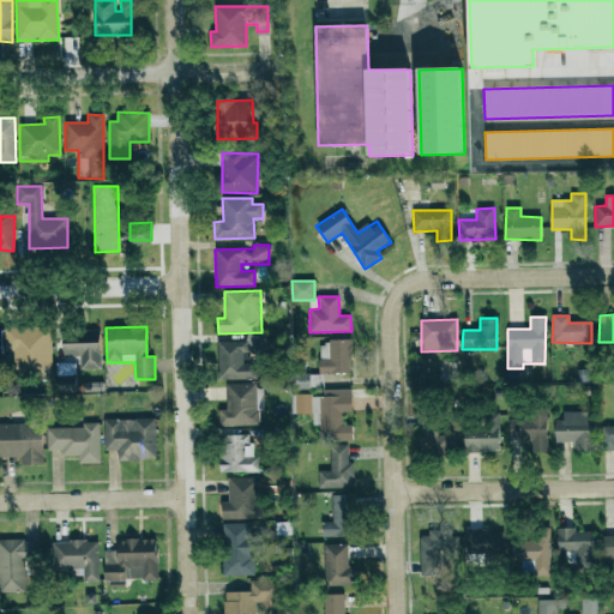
[(10,330),(11,362),(20,362),(20,378),(52,378),(50,329),(10,330)]
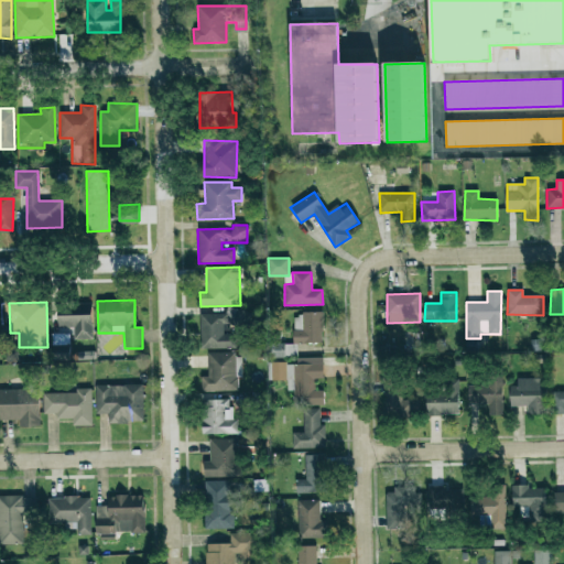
[(74,340),(93,339),(93,304),(57,304),(57,328),(74,328),(74,340)]
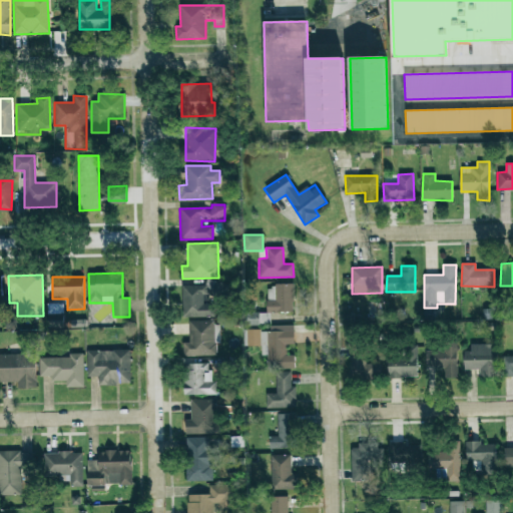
[(182,286),(182,318),(214,317),(214,304),(203,304),(203,295),(217,295),(217,280),(204,281),(204,286),(182,286)]
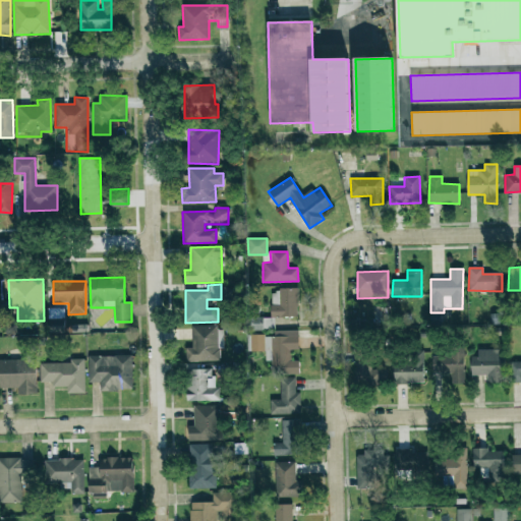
[(297,290),(271,289),(271,316),(297,317),(297,290)]
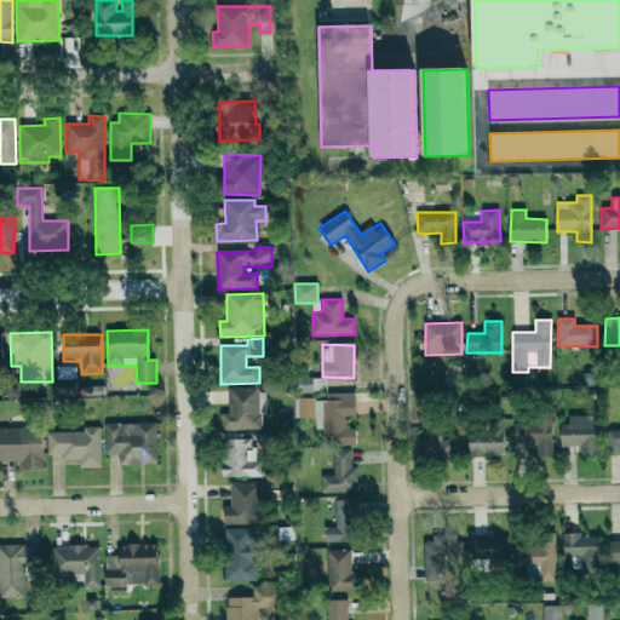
[(229,389),(229,413),(220,413),(222,431),(262,430),(262,415),(267,415),(265,389),(229,389)]
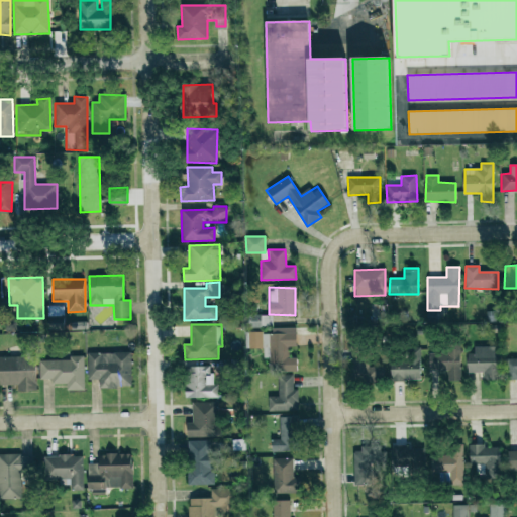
[(296,332),(249,333),(249,349),(264,349),(264,358),(269,358),(270,372),(297,371),(296,357),(289,357),(289,347),(297,346),(296,332)]
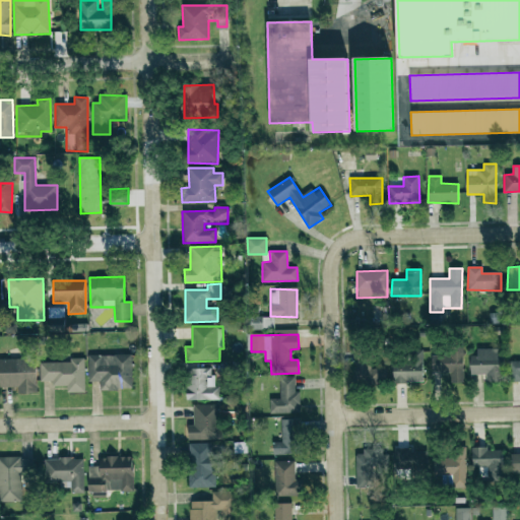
[(463,344),(448,345),(448,355),(432,355),(432,374),(450,373),(450,383),(464,383),(463,344)]
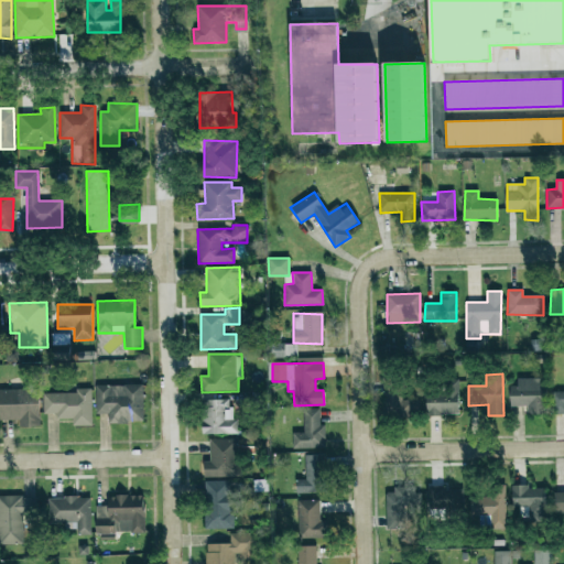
[(528,414),(546,414),(545,378),(517,379),(518,387),(509,387),(509,407),(528,405),(528,414)]
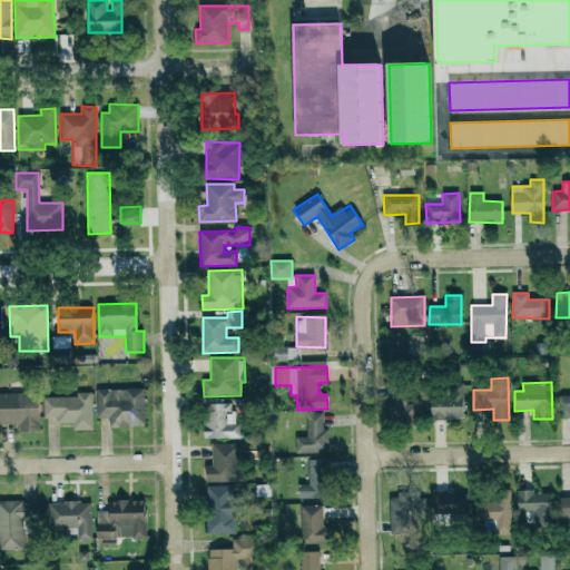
[(463,384),(449,384),(449,393),(431,393),(431,420),(463,419),(463,384)]
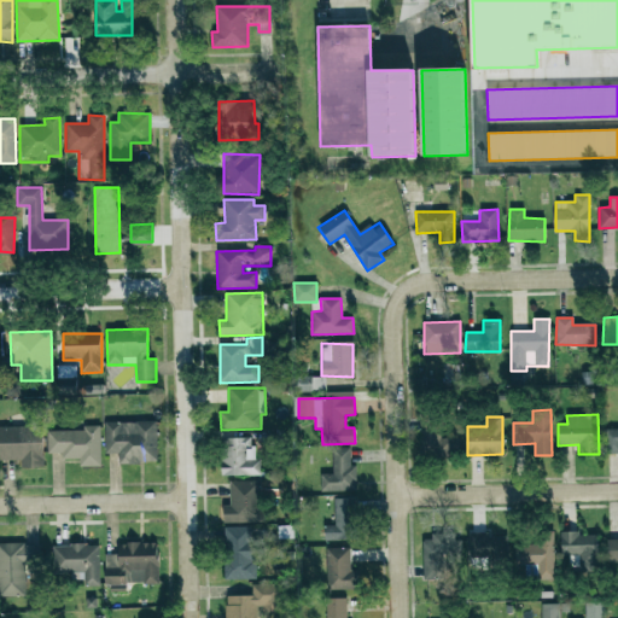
[(460,458),(459,437),(439,438),(439,418),(420,418),(421,459),(460,458)]
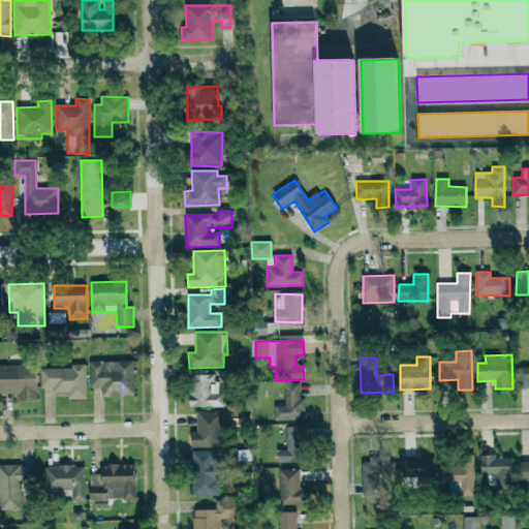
[(134,396),(134,361),(90,362),(90,389),(101,389),(101,397),(134,396)]
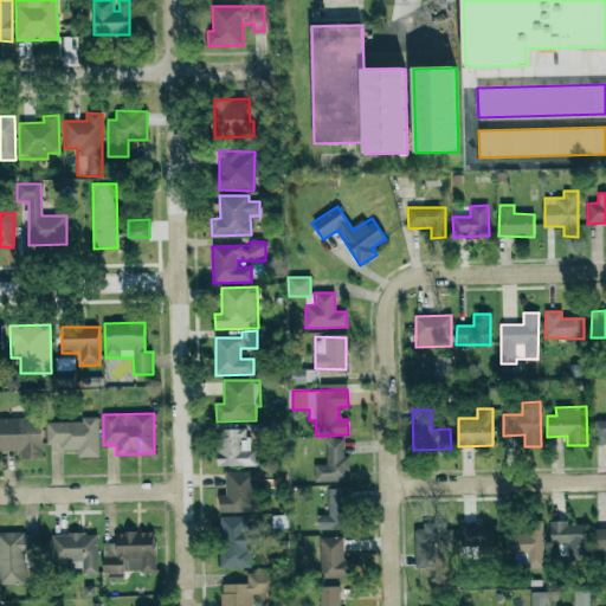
[(43,459),(42,418),(0,418),(0,451),(18,452),(19,459),(43,459)]
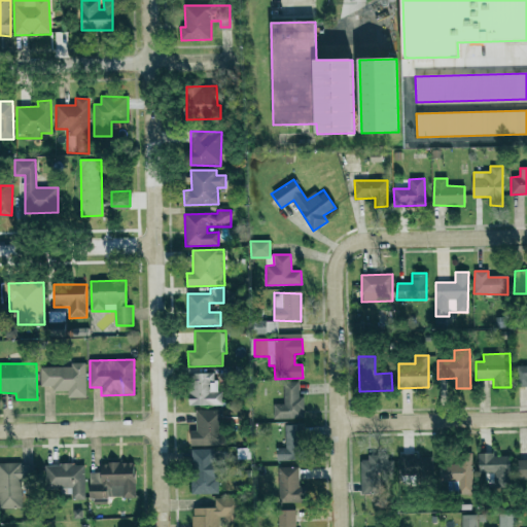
[(71,366),(40,367),(40,387),(53,386),(53,391),(67,391),(67,398),(85,397),(85,363),(71,363),(71,366)]
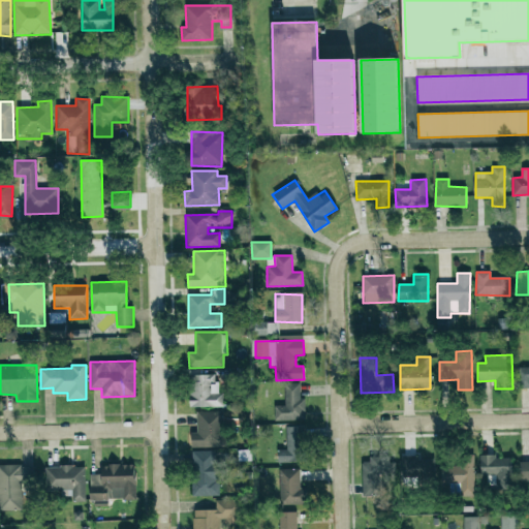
[(528,387),(528,367),(517,368),(518,389),(528,387)]
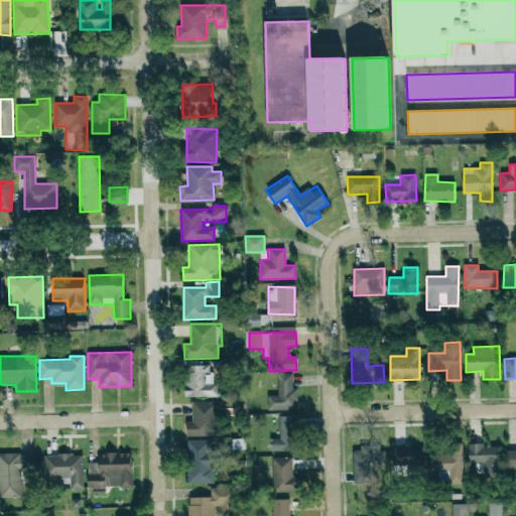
[(218,397),(218,383),(212,384),(212,366),(185,366),(186,397),(218,397)]
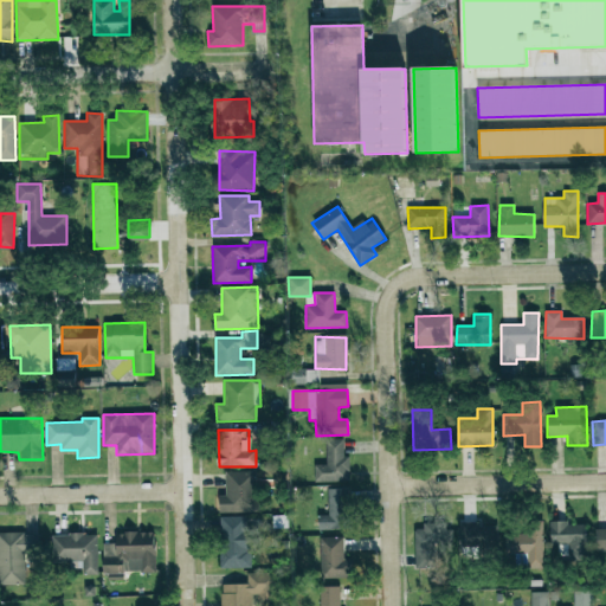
[(343,439),(326,439),(327,465),(314,465),(315,483),(349,482),(349,456),(345,456),(343,439)]
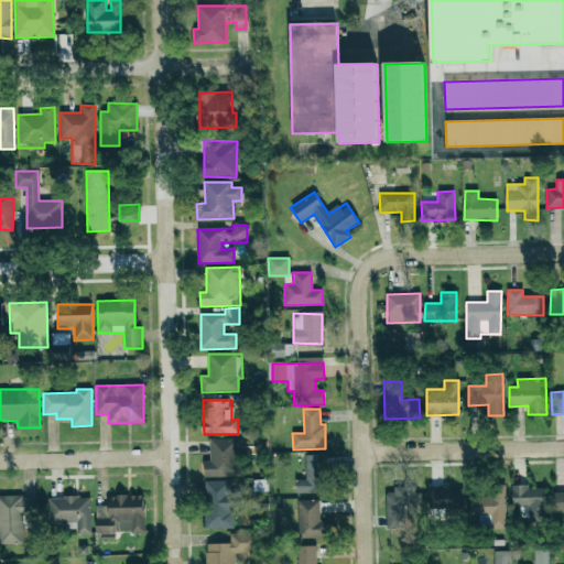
[(209,440),(210,462),(204,462),(204,477),(238,477),(238,438),(209,440)]
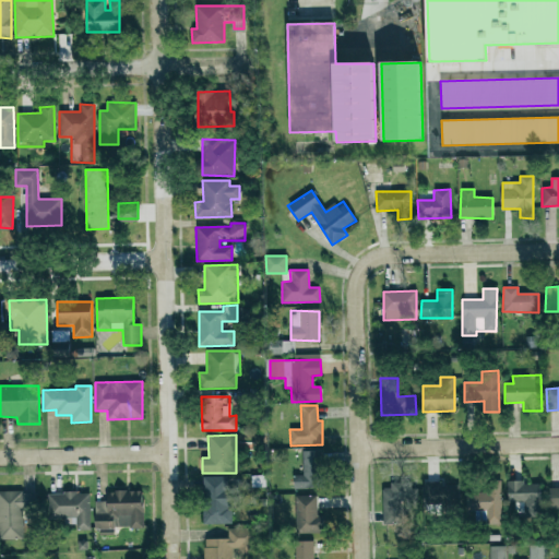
[(304,475),(293,476),(294,489),(321,489),(320,451),(302,451),(304,475)]
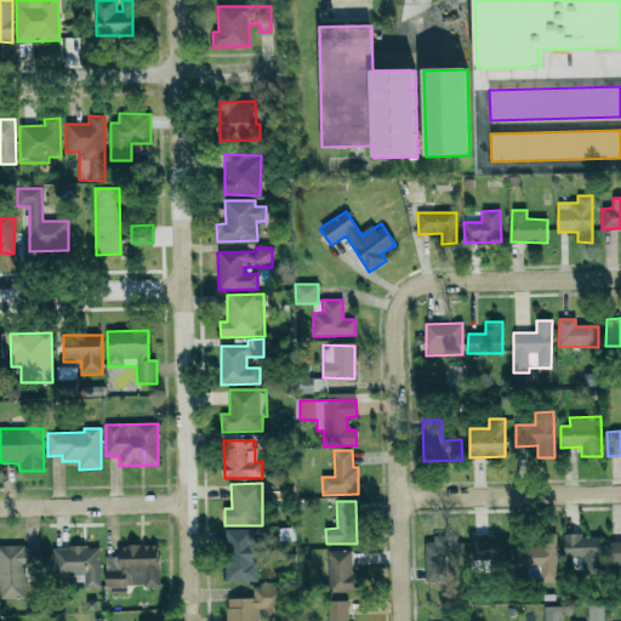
[(252,529),(224,530),(226,582),(257,582),(257,565),(266,564),(266,542),(252,543),(252,529)]
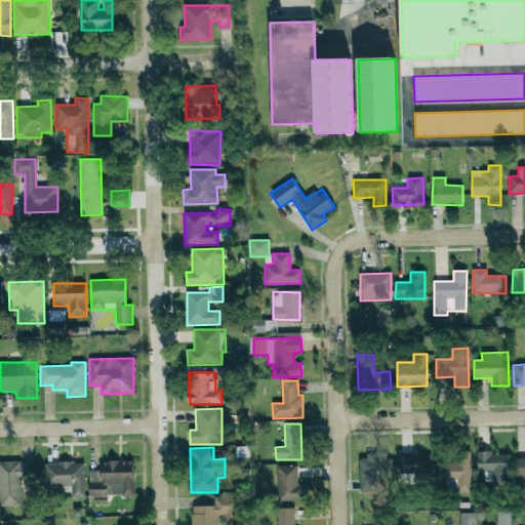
[(430,458),(416,457),(416,452),(399,452),(398,473),(430,473),(430,458)]
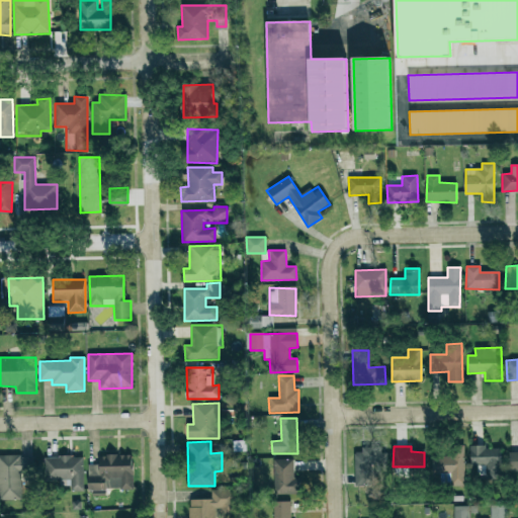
[(501,446),(469,447),(470,465),(485,465),(485,478),(502,478),(501,446)]
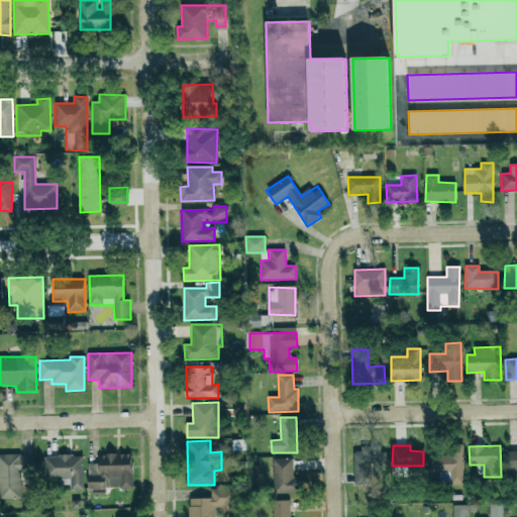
[(353,485),(372,485),(372,466),(384,464),(384,448),(352,448),(353,485)]
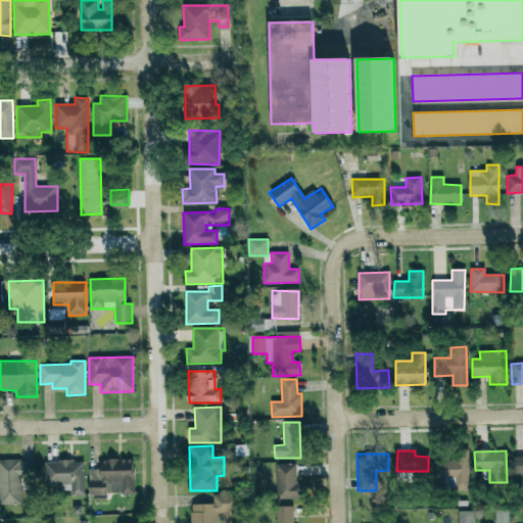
[(435,456),(436,478),(455,478),(455,490),(469,490),(468,455),(435,456)]
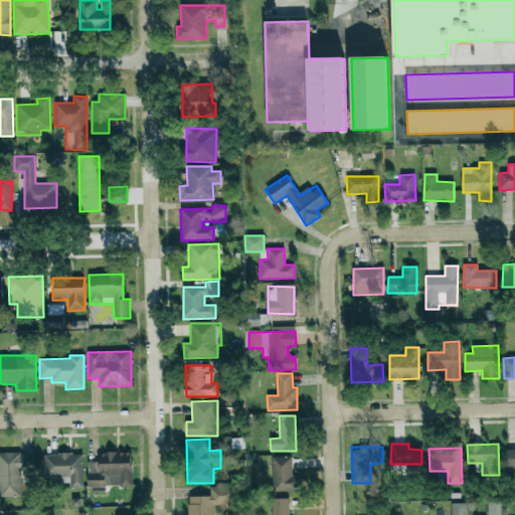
[(514,450),(505,450),(506,469),(514,468),(514,450)]
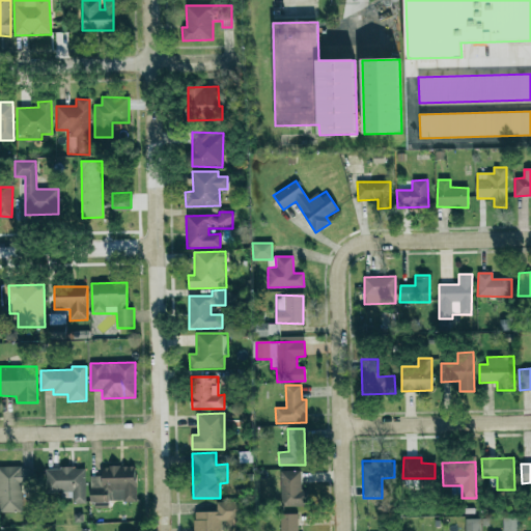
[(136,502),(136,467),(102,467),(102,476),(90,476),(90,502),(136,502)]
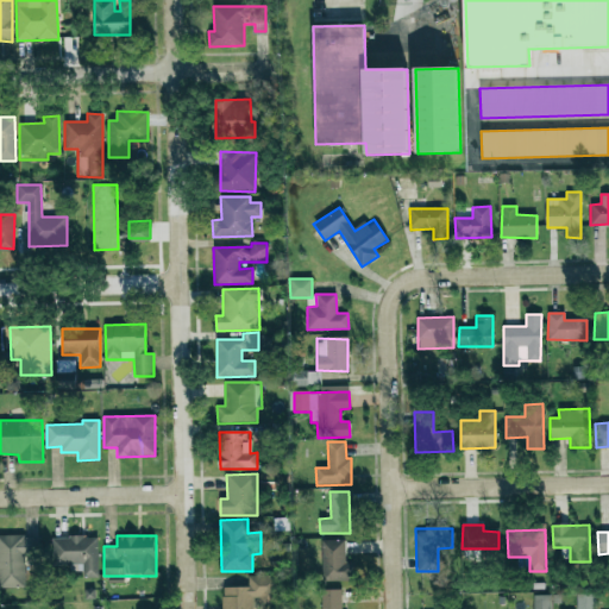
[(0,588),(25,588),(25,557),(41,557),(39,537),(0,537),(0,588)]
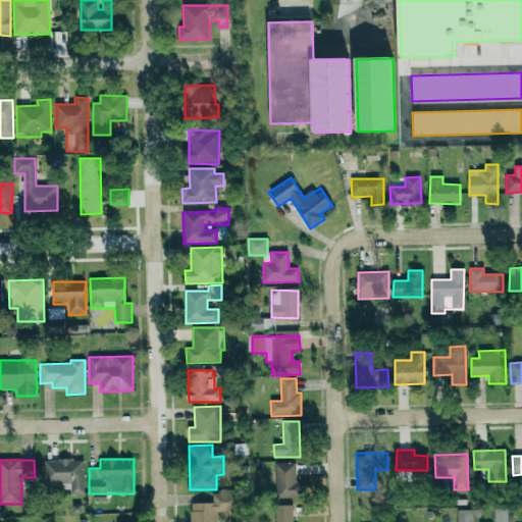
[(84,461),(45,460),(44,485),(70,486),(70,494),(84,494),(84,461)]
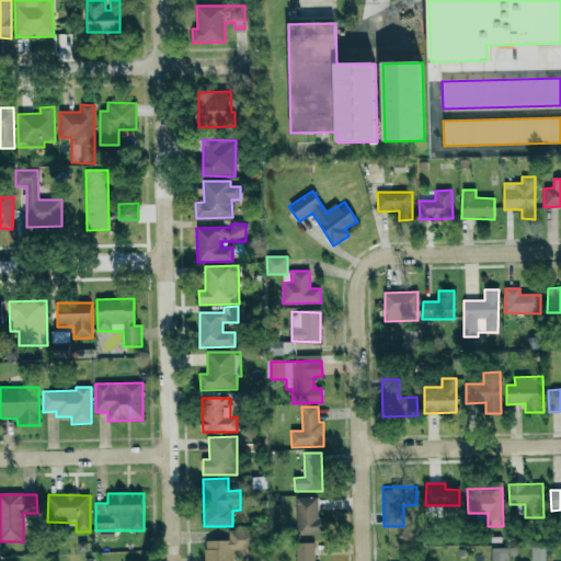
[(318,497),(296,497),(297,536),(324,535),(324,518),(319,518),(318,497)]
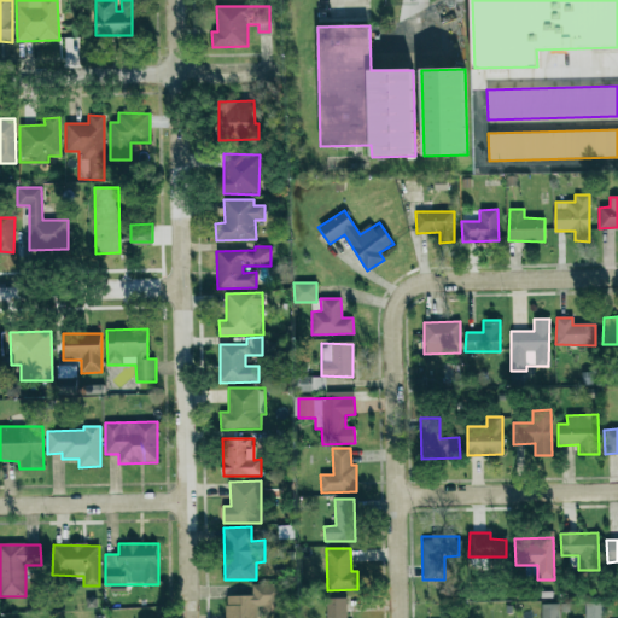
[(257,617),(257,613),(281,613),(281,584),(251,586),(251,596),(225,596),(225,617),(257,617)]
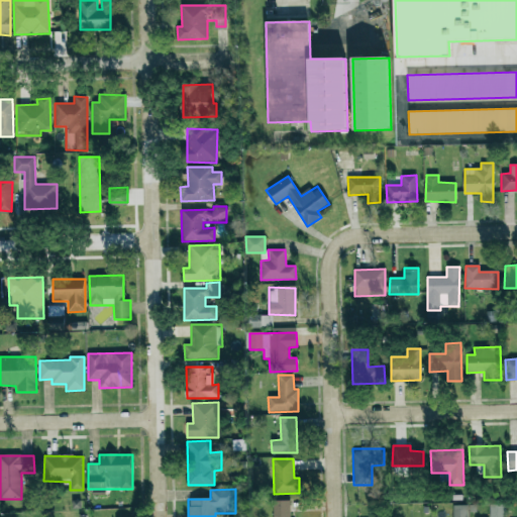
[(273,516),(290,516),(290,501),(273,501),(273,516)]
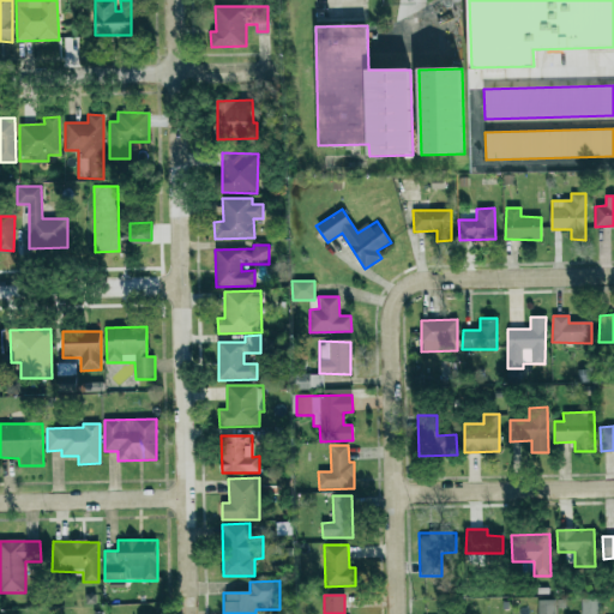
[(554,613),(554,600),(537,601),(537,613),(554,613)]
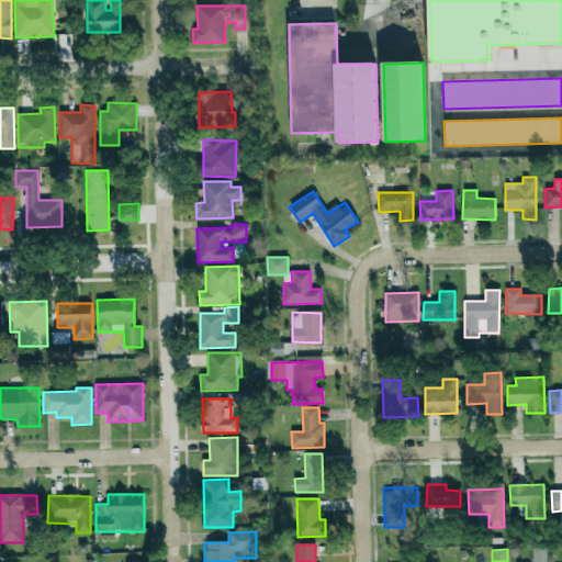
[(531,549),(531,561),(549,561),(549,549),(531,549)]
